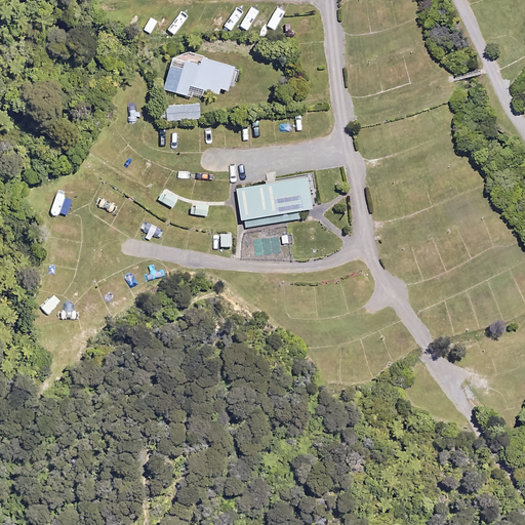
[(234,66),(186,52),(184,59),(173,56),(164,88),(202,98),(205,89),(218,92),(220,87),(228,89),(234,66)]
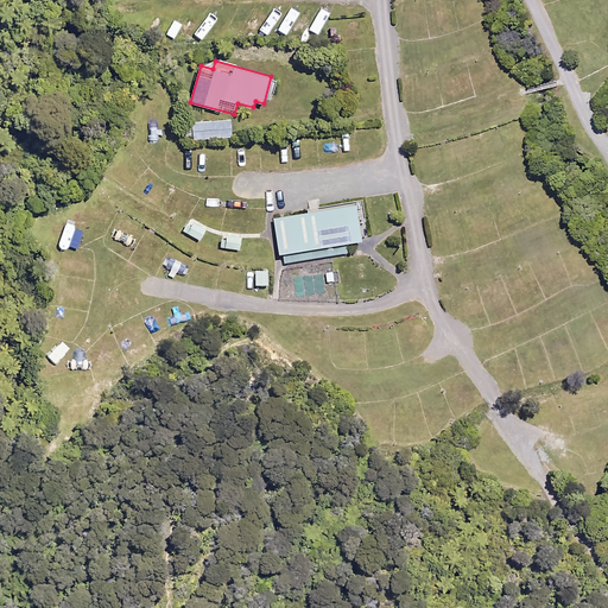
[(232,137),(232,120),(194,120),(194,137),(232,137)]
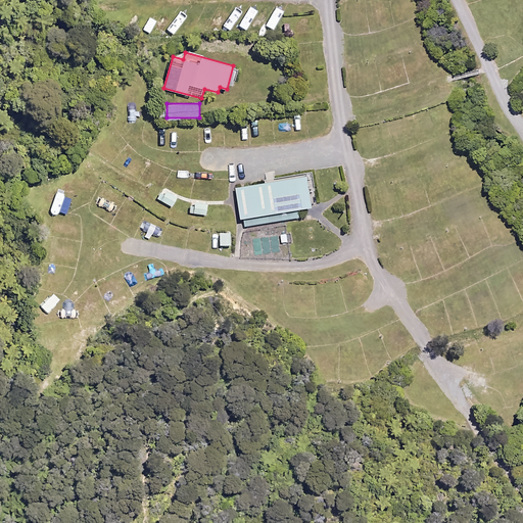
[(178,195),(162,188),(157,198),(173,205),(178,195)]
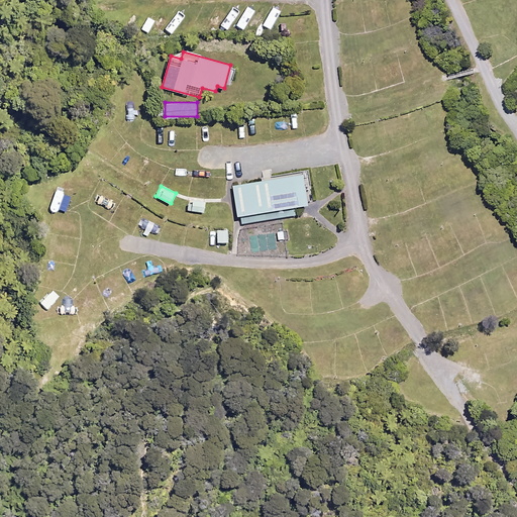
[(331,186),(263,199),(269,226),(337,213),(331,186)]
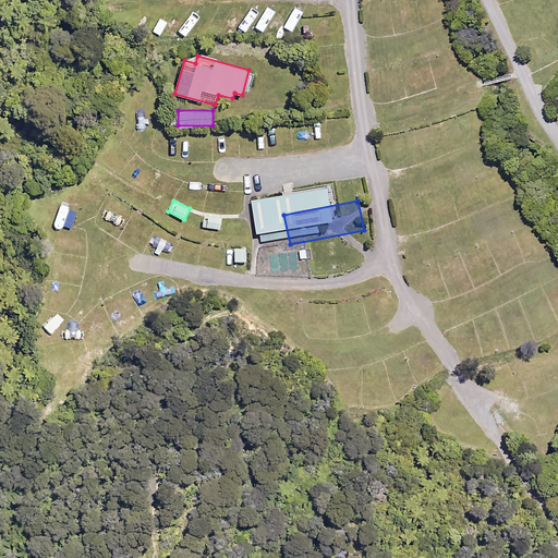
[(222,216),(206,214),(204,226),(220,229),(222,216)]
